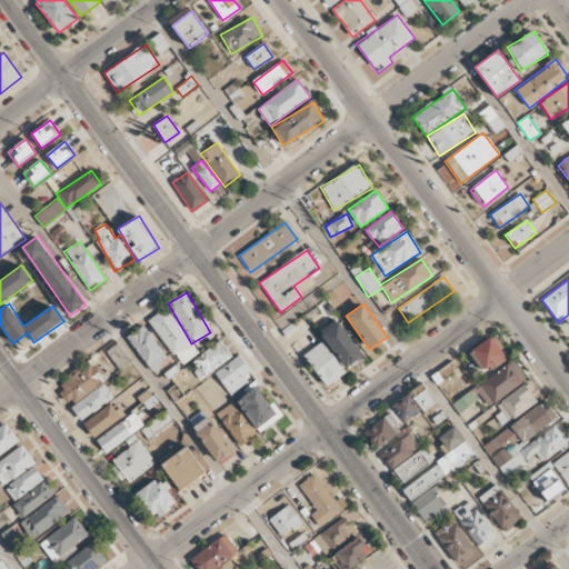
[(365,356),(336,320),(318,333),(347,369),(365,356)]
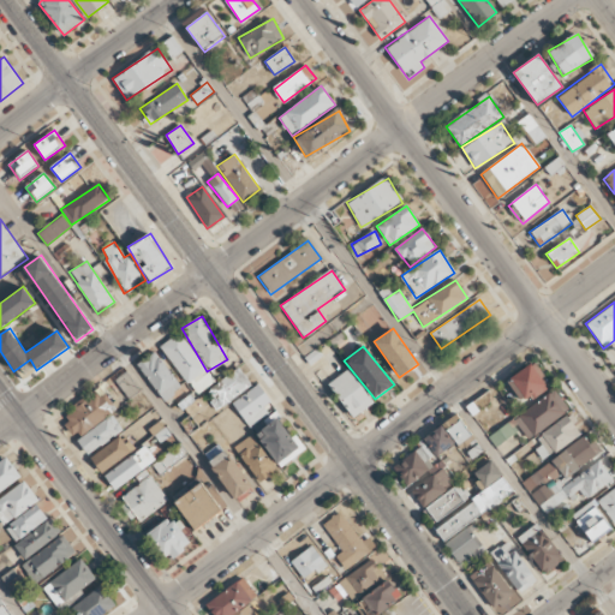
[(137,364),(163,401),(181,388),(155,351),(137,364)]
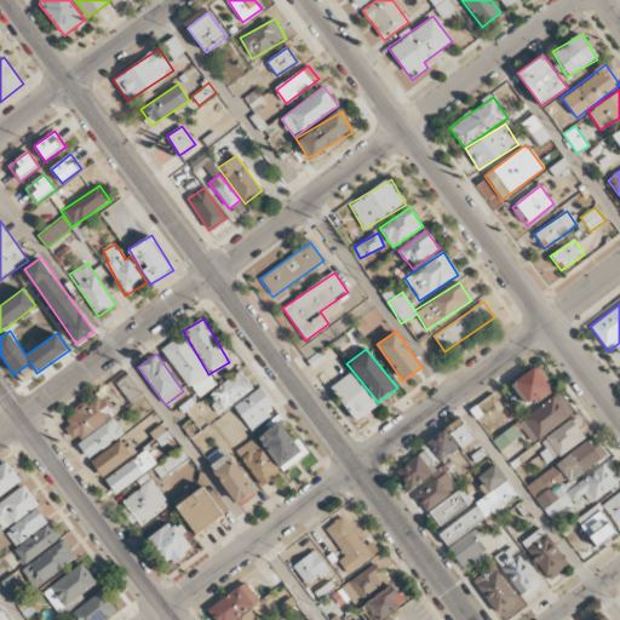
[(510,383),(527,407),(551,391),(535,367),(510,383)]
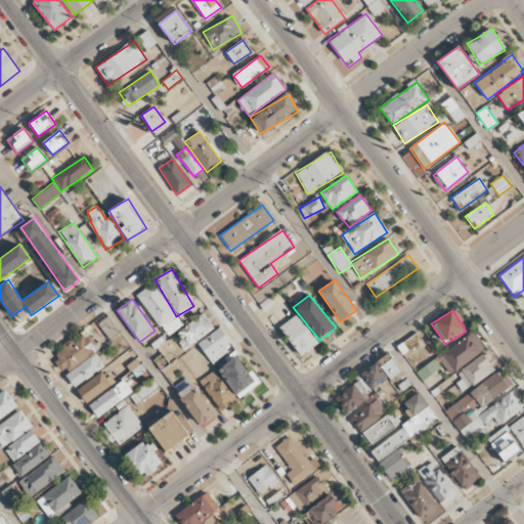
[(185,349),(214,328),(204,313),(174,335),(185,349)]
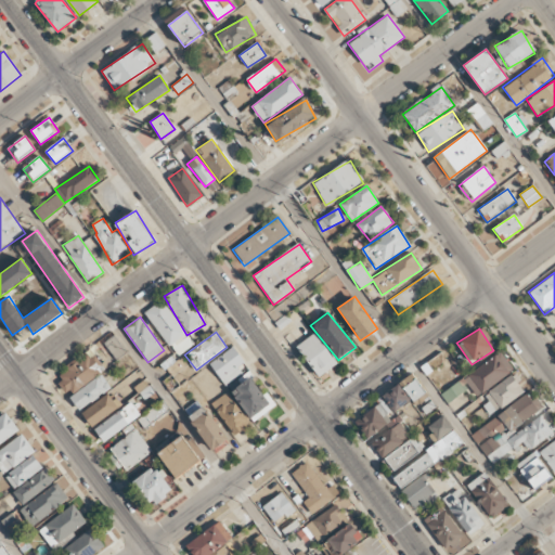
[(319,377),(337,363),(314,333),(296,347),(319,377)]
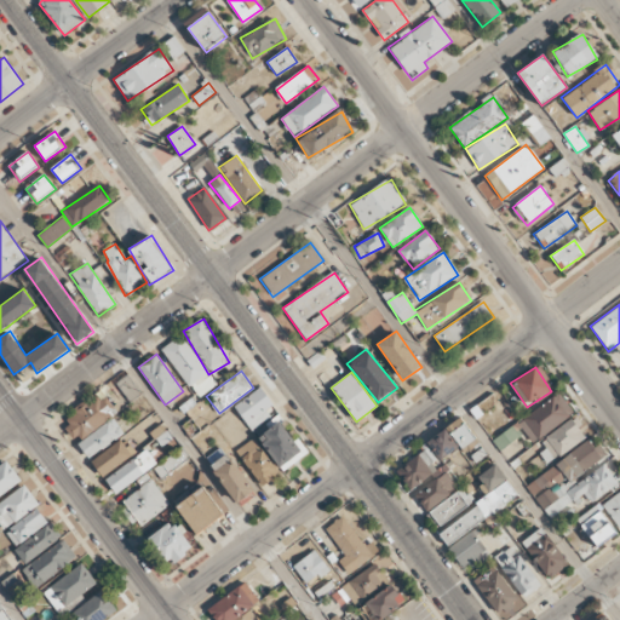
[(142,394),(128,374),(118,383),(130,401),(142,394)]
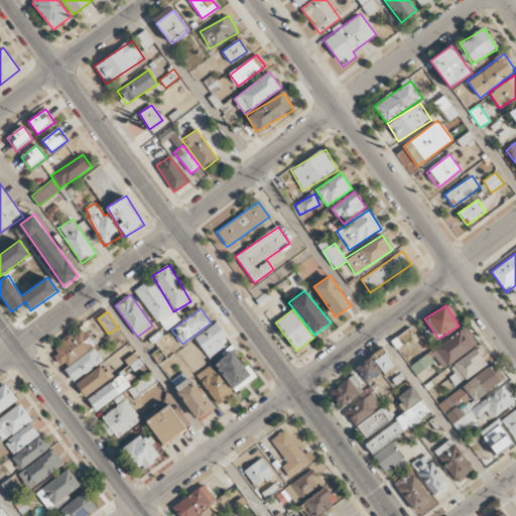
[(231,345),(218,324),(195,337),(208,358),(231,345)]
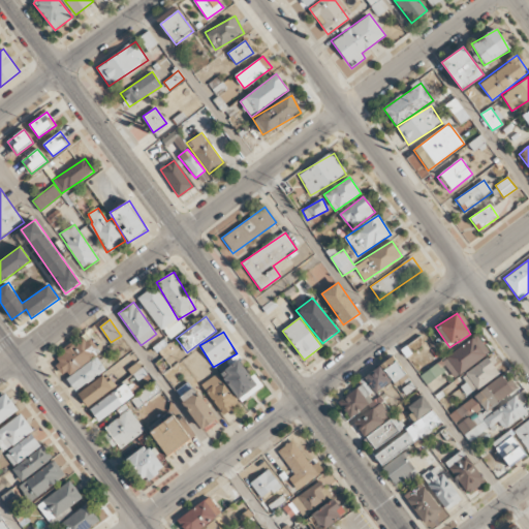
[(87,335),(53,363),(65,378),(100,350),(87,335)]
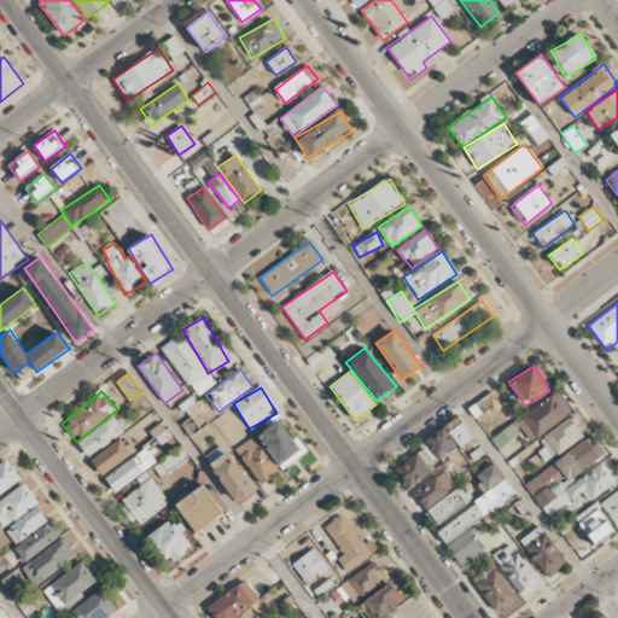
[(530,442),(572,413),(558,392),(516,420),(530,442)]
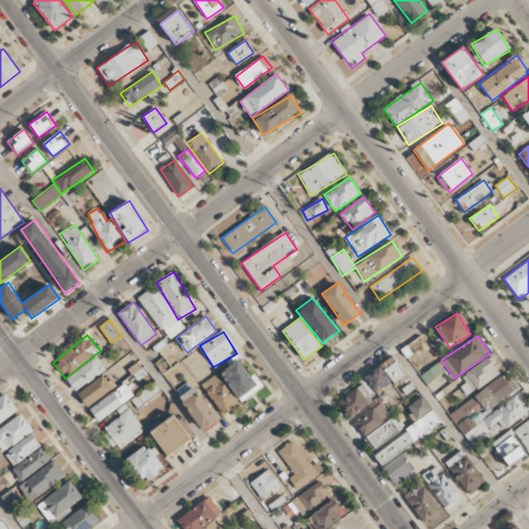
[(66,378),(75,392),(105,370),(95,356),(66,378)]
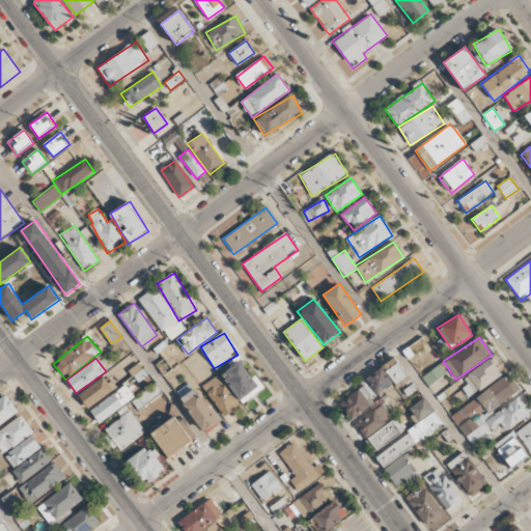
[(339,402),(350,420),(373,404),(368,396),(374,391),(379,396),(408,378),(394,358),(364,378),(368,384),(339,402)]
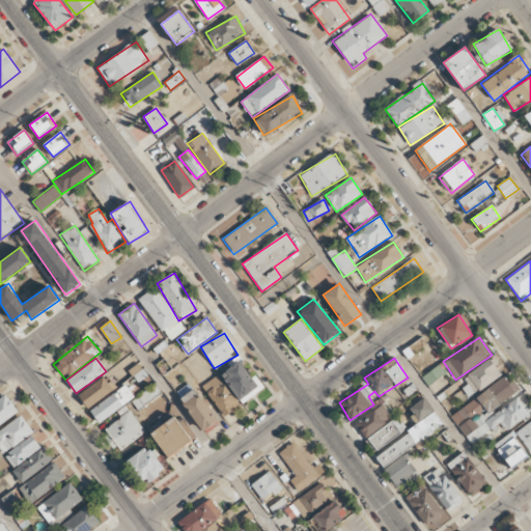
[(458,383),(469,398),(502,374),(492,360),(458,383)]
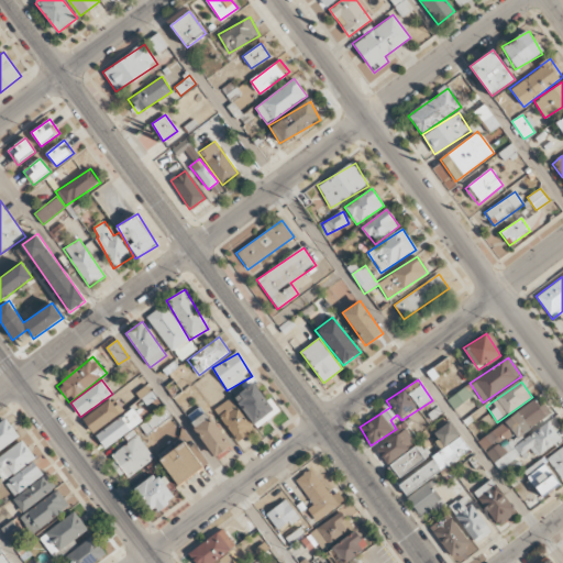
[(276,415),(257,383),(235,395),(253,428),(276,415)]
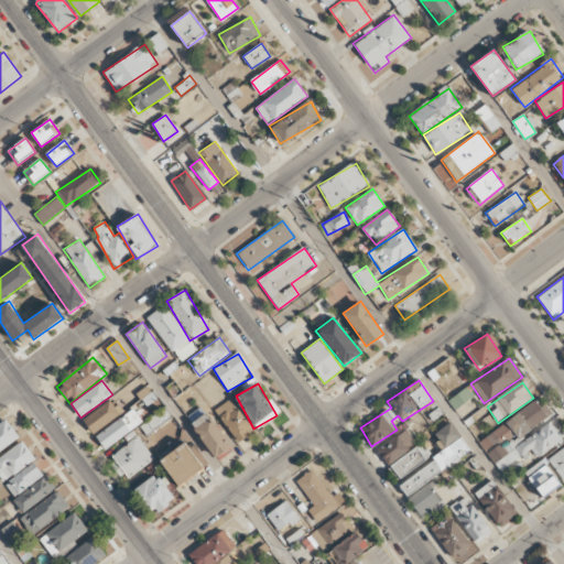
[(160,404),(147,387),(138,393),(151,412),(160,404)]
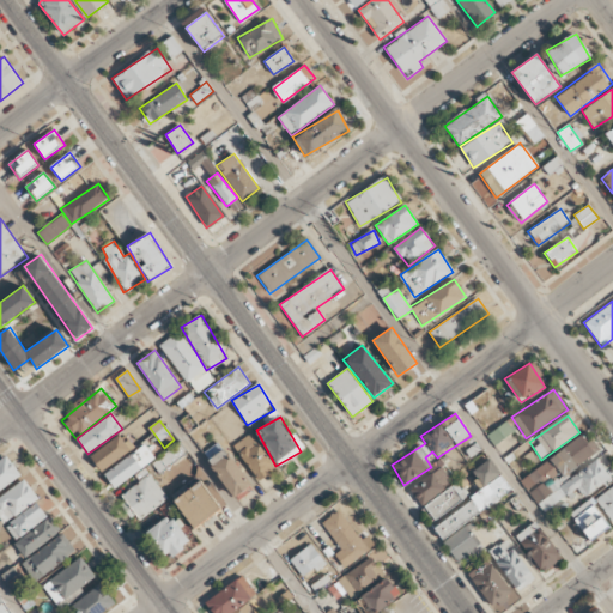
[(515,431),(508,420),(487,435),(493,444),(515,431)]
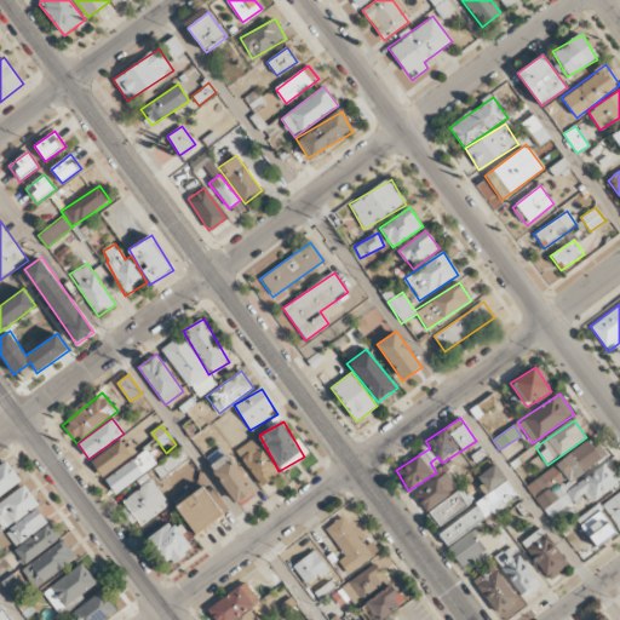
[(262,487),(280,475),(254,437),(236,451),(262,487)]
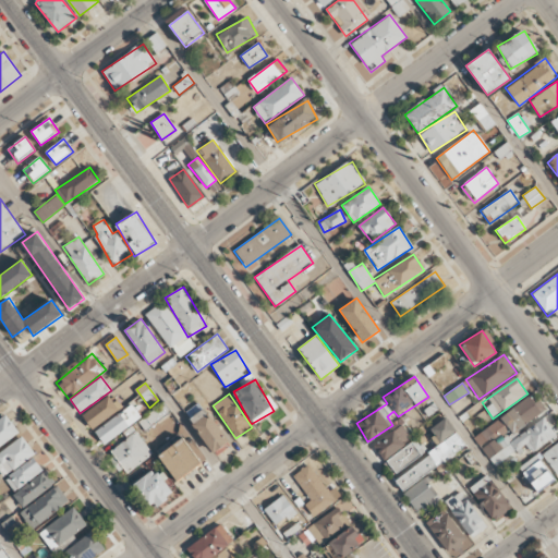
[(82,415),(92,428),(120,409),(110,395),(82,415)]
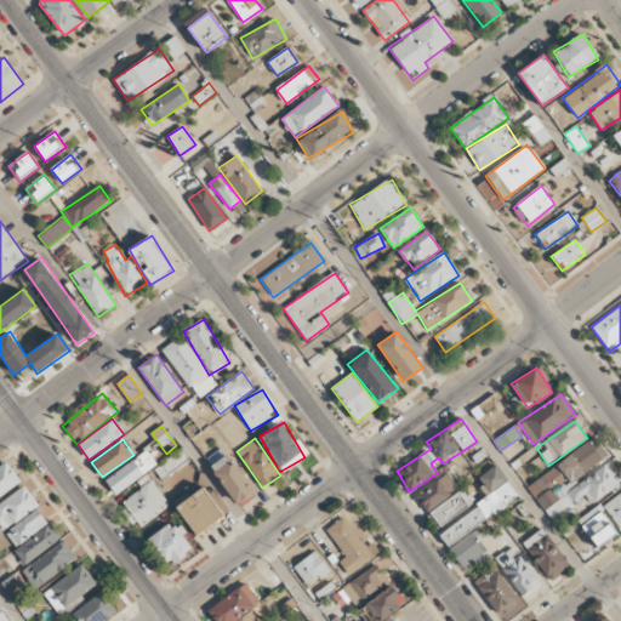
[(527,485),(550,519),(581,497),(587,506),(619,485),(604,463),(609,460),(594,439),(527,485)]
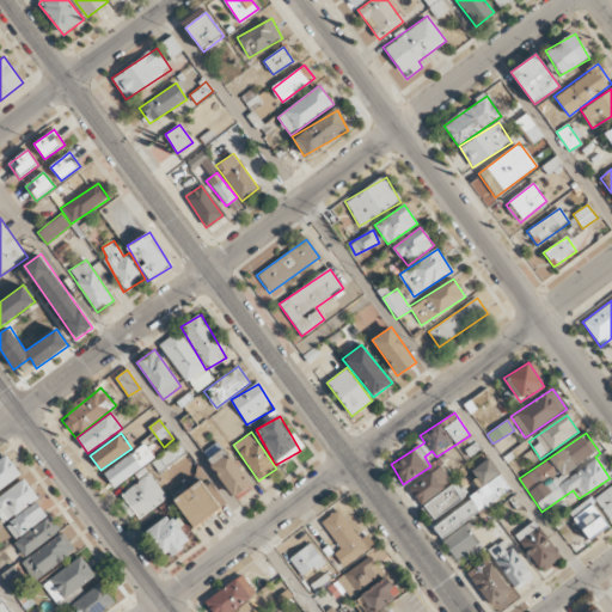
[(187,451),(179,441),(153,463),(160,472),(187,451)]
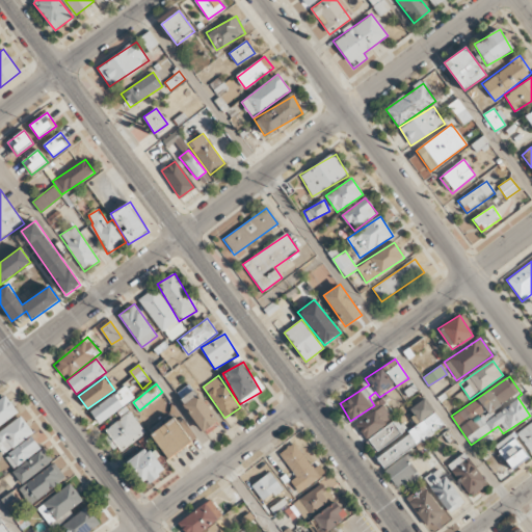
[(216,423),(192,383),(176,393),(201,432),(216,423)]
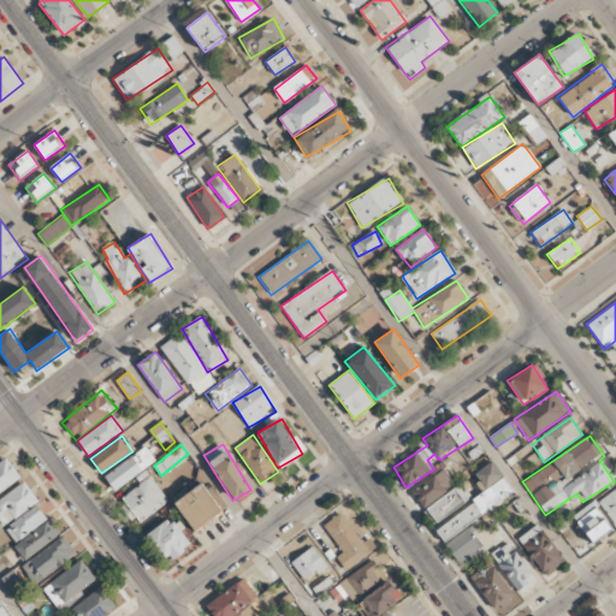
[(114,491),(157,461),(146,446),(104,477),(114,491)]
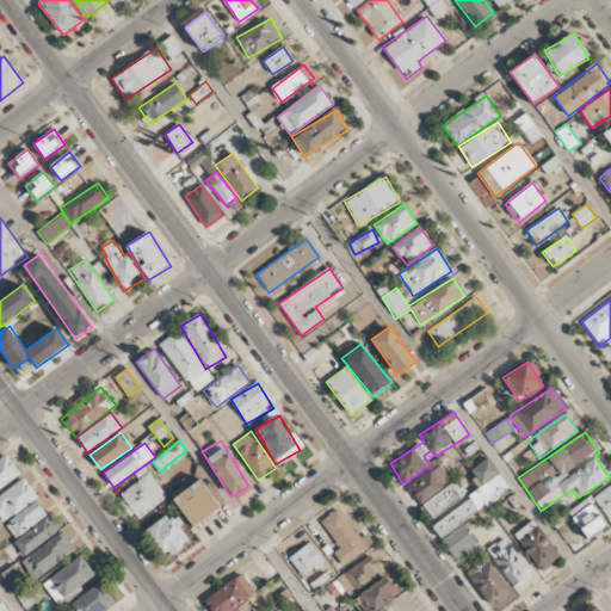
[(0,458),(0,488),(20,474),(6,455),(0,458)]
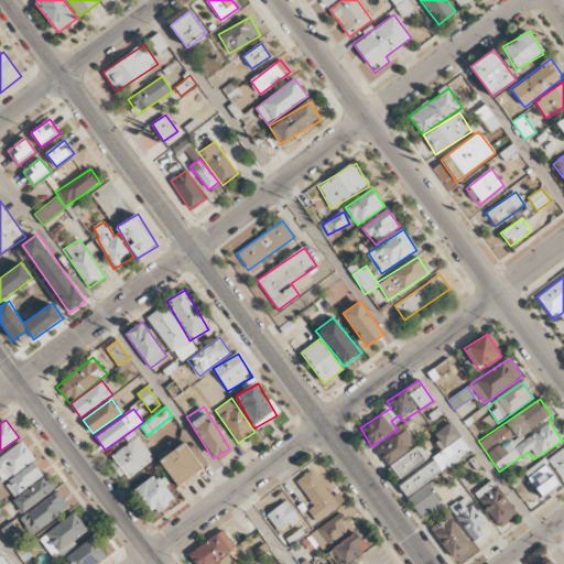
[(435,432),(443,446),(459,437),(452,423),(435,432)]
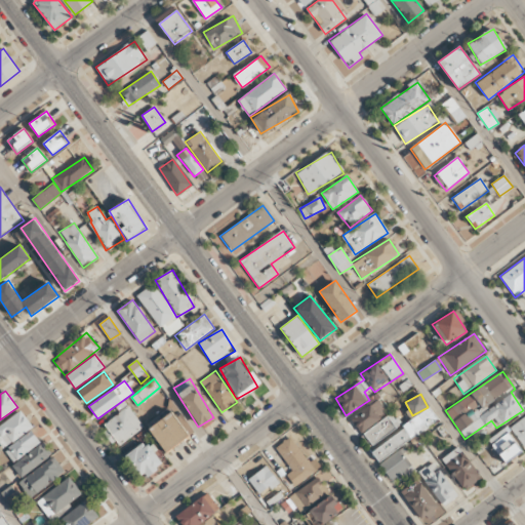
[(388,414),(378,400),(351,418),(360,433),(388,414)]
